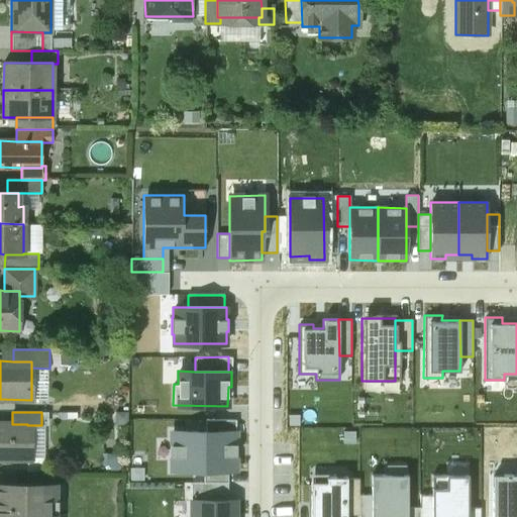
[(236,432),(236,420),(205,420),(205,432),(236,432)]
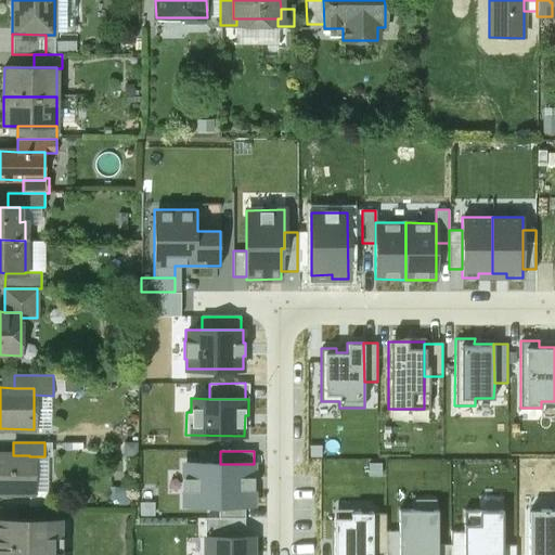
[(0,454),(0,493),(29,494),(29,456),(29,455),(13,455),(0,454)]
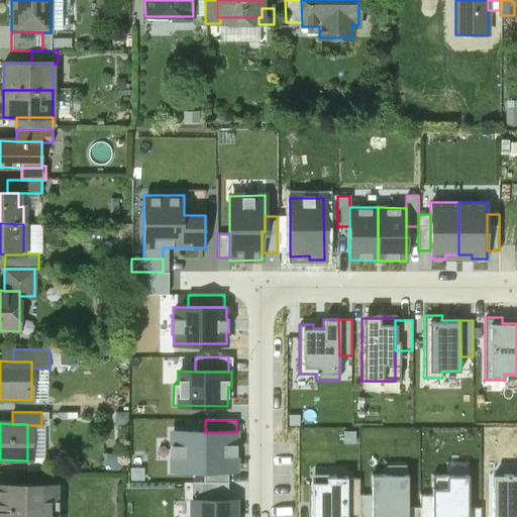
[(236,471),(236,432),(205,432),(172,432),(171,471),(204,471),(227,471),(236,471)]
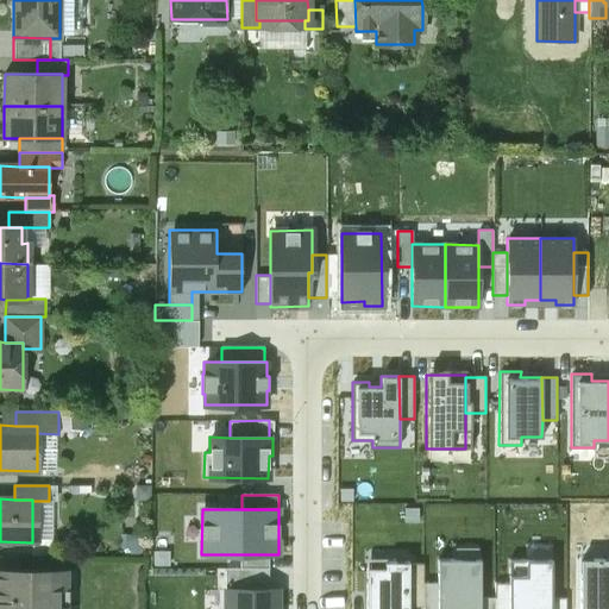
[(240,554),(240,569),(268,569),(268,554),(240,554)]
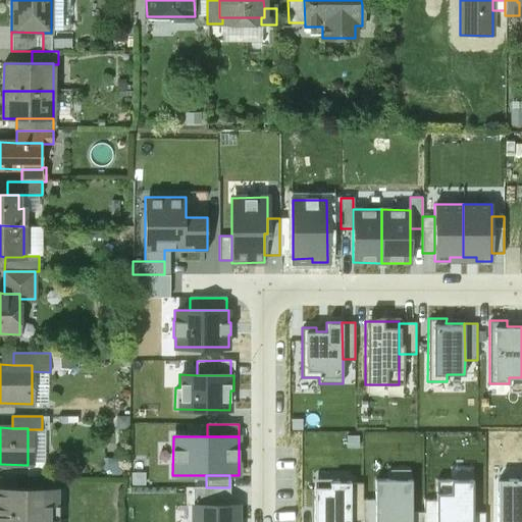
[(0,489),(16,490),(16,476),(0,476),(0,489)]
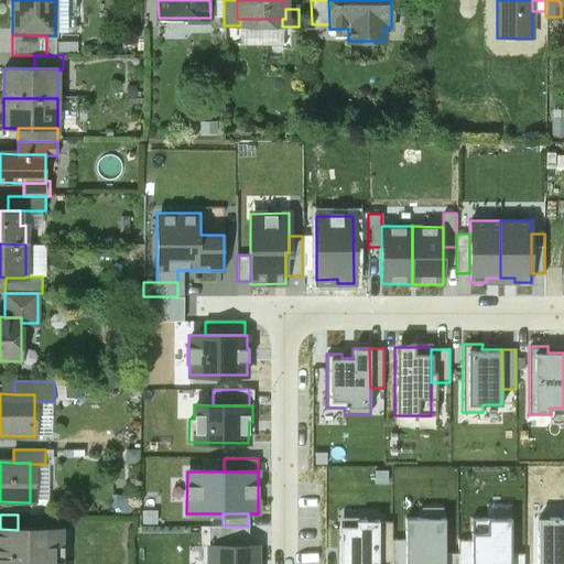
[(444,563),(445,553),(445,518),(405,518),(405,540),(404,563),(444,563)]
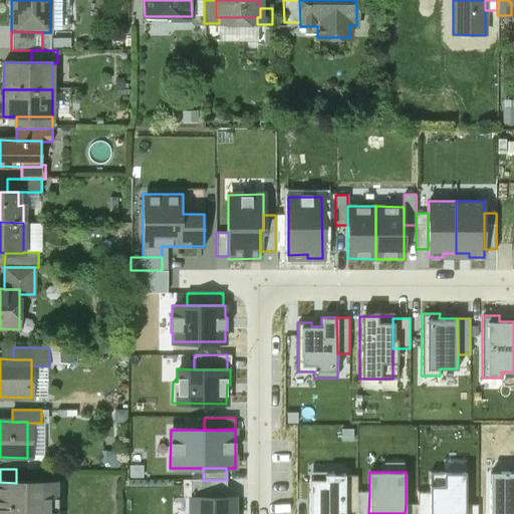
[(465,513),(466,504),(466,472),(430,472),(430,492),(429,513),(465,513)]
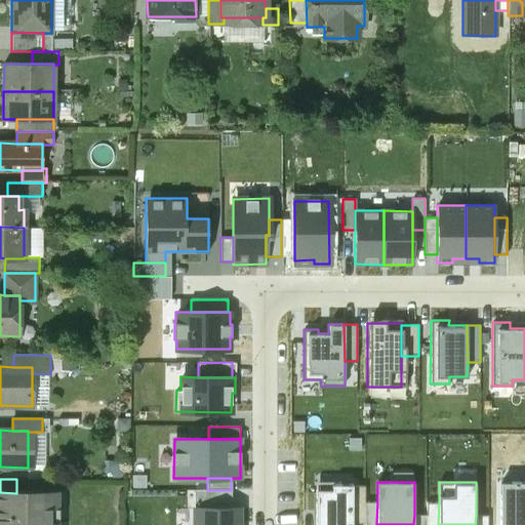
[(352,524),(353,523),(352,486),(352,484),(331,484),(331,489),(316,489),(315,524),(352,524)]
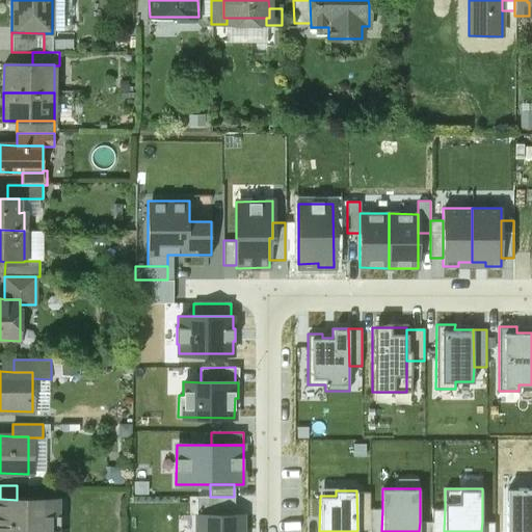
[(370,530),(369,509),(369,493),(356,493),(357,530),(370,530)]
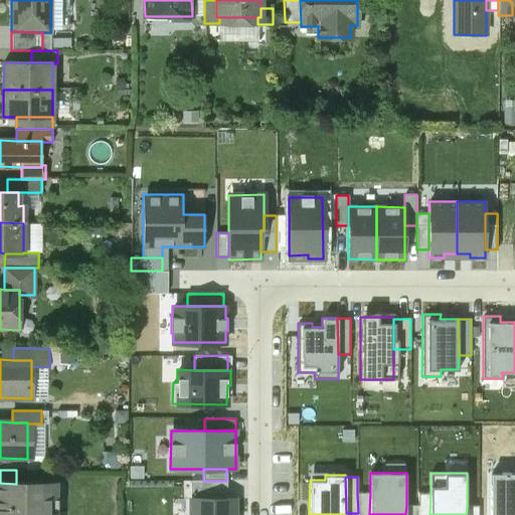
[(190,481),(190,499),(226,499),(226,481),(203,481),(190,481)]
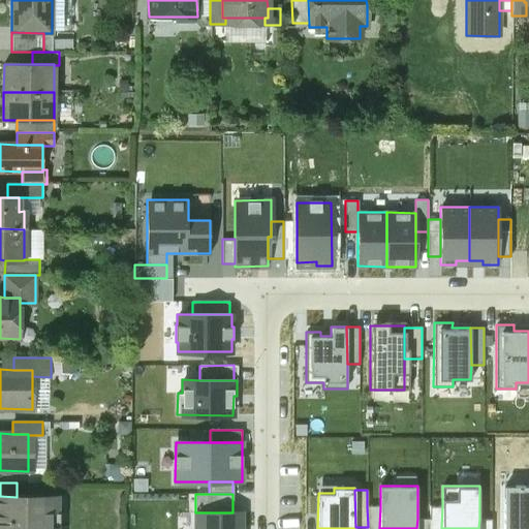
[(0,528),(52,528),(52,497),(17,497),(0,496),(0,528)]
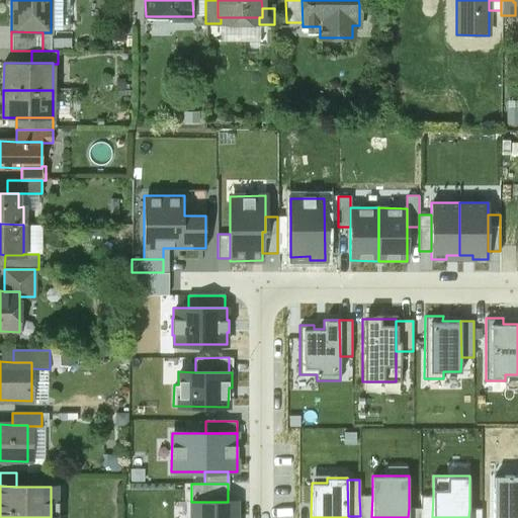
[(371,517),(372,496),(359,496),(360,516),(359,517),(371,517)]
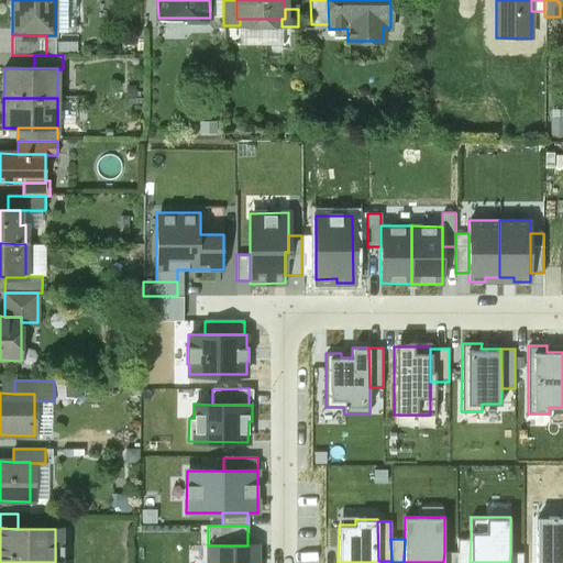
[(456,562),(470,562),(471,539),(456,539),(457,552),(456,562)]
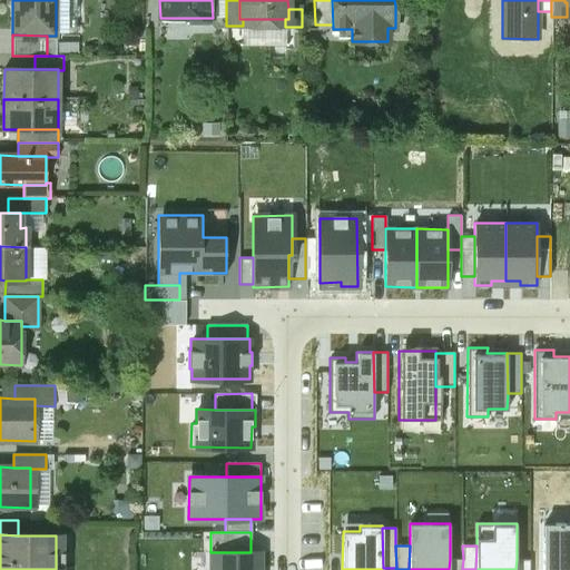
[(251,552),(210,552),(210,569),(259,569),(259,552),(251,552)]
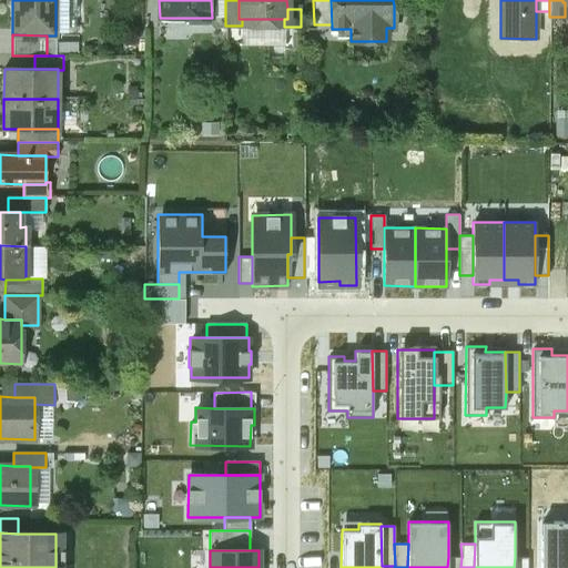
[(460,567),(462,557),(448,557),(447,567),(460,567)]
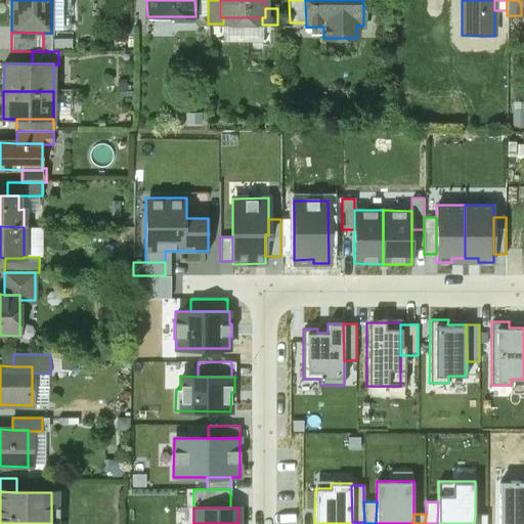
[(486,523),(487,514),(475,514),(474,523),(486,523)]
